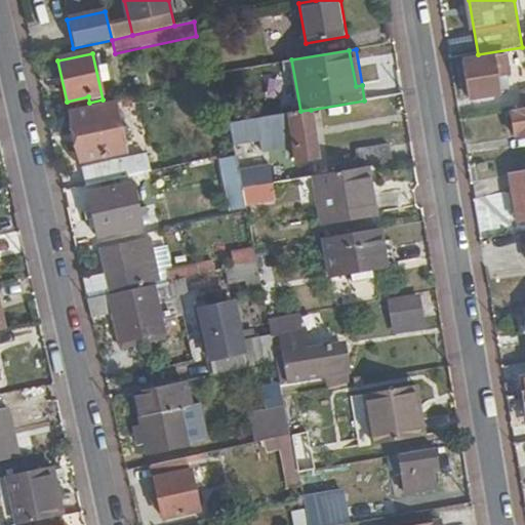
[(494,57),(462,63),(468,98),(499,93),(497,78),(508,77),(506,64),(496,65),(494,57)]
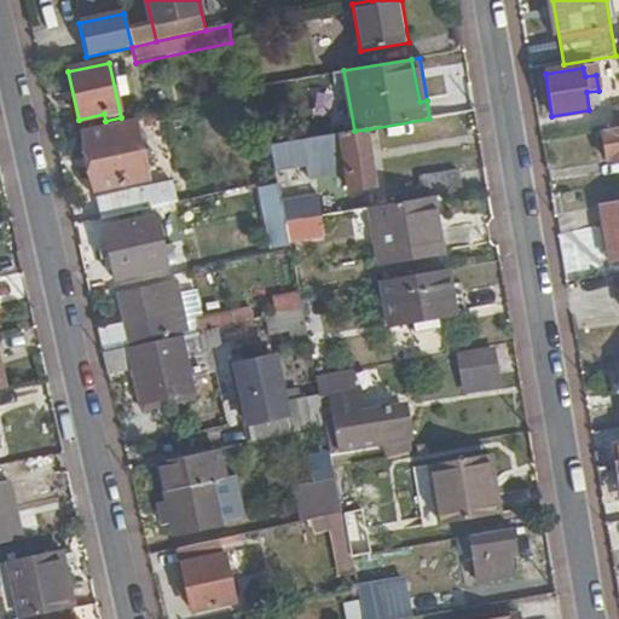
[(84,137),(96,187),(148,177),(136,125),(84,137)]
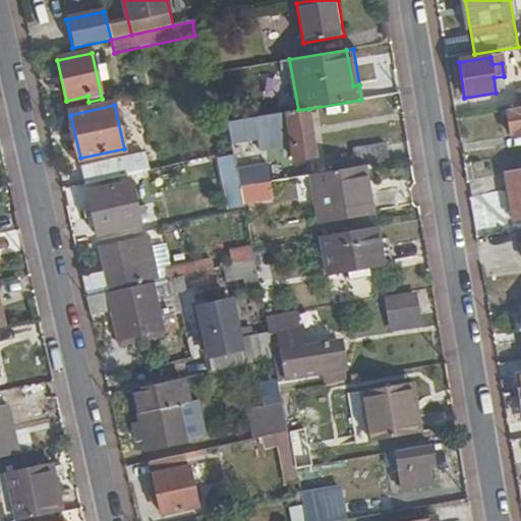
[(520,108),(507,111),(511,137),(520,135),(520,108)]
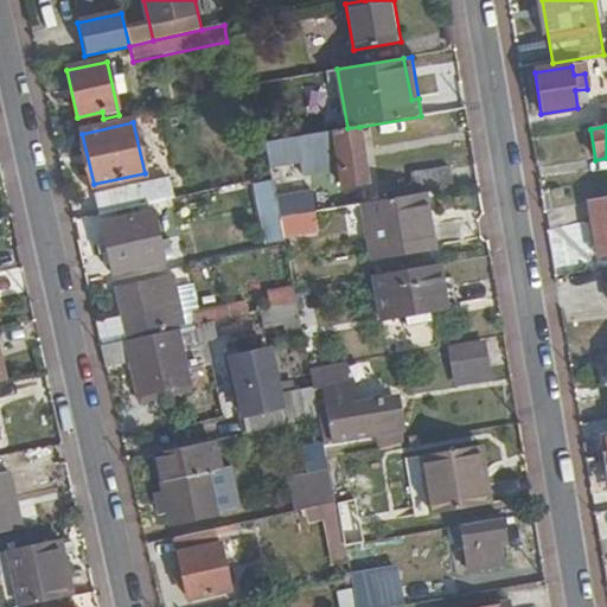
[(336,131),(342,168),(345,185),(368,180),(359,127),(347,128),(336,131)]
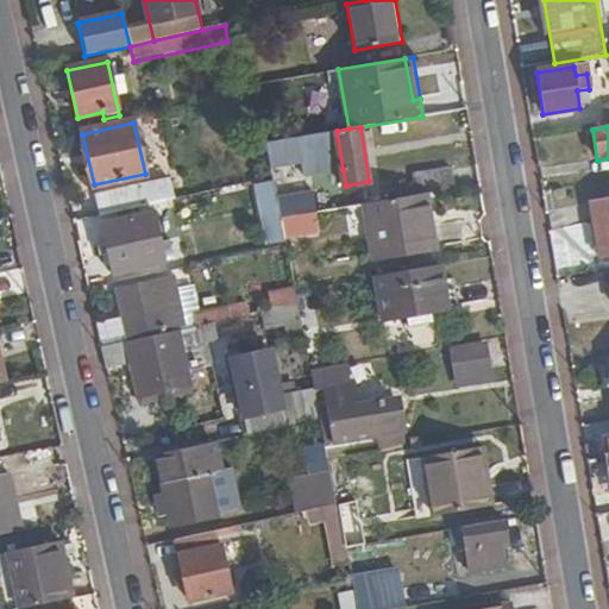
[(277,201),(286,200),(278,167),(301,162),(305,177),(343,169),(337,131),(265,144),(270,168),(272,179),(277,201)]
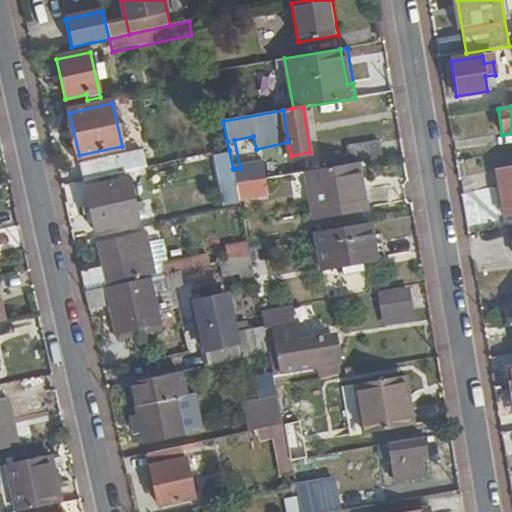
[(381,144),(347,150),(350,164),(383,158),(381,144)]
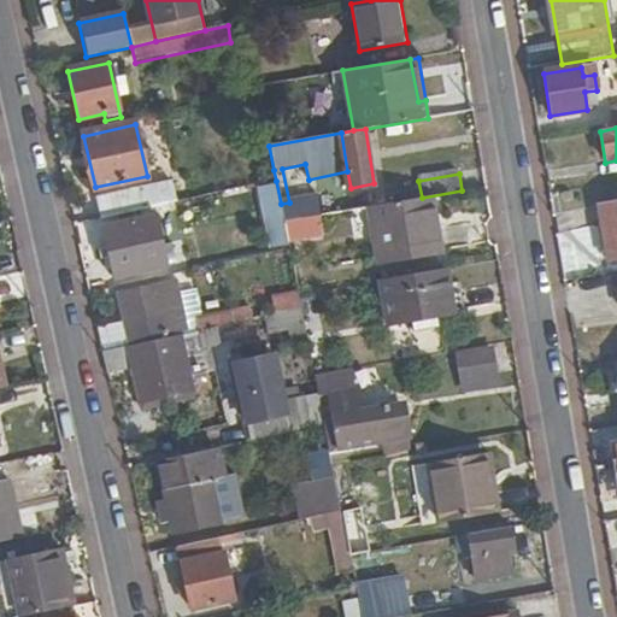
[(98,199),(103,219),(124,215),(176,203),(172,182),(98,199)]
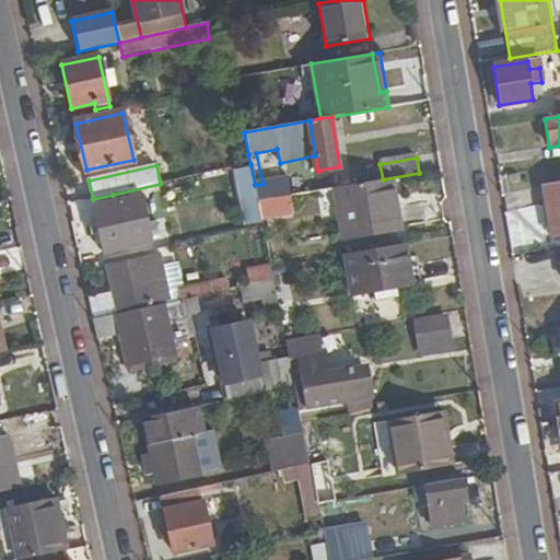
[(258,202),(292,197),(288,178),(263,184),(255,185),(258,202)]
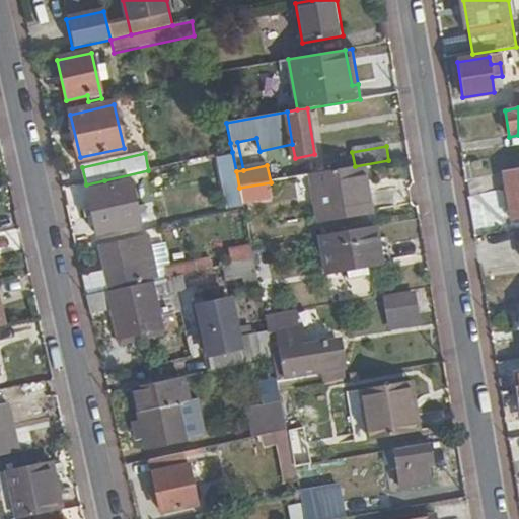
[(370,215),(362,166),(313,175),(320,223),(370,215)]
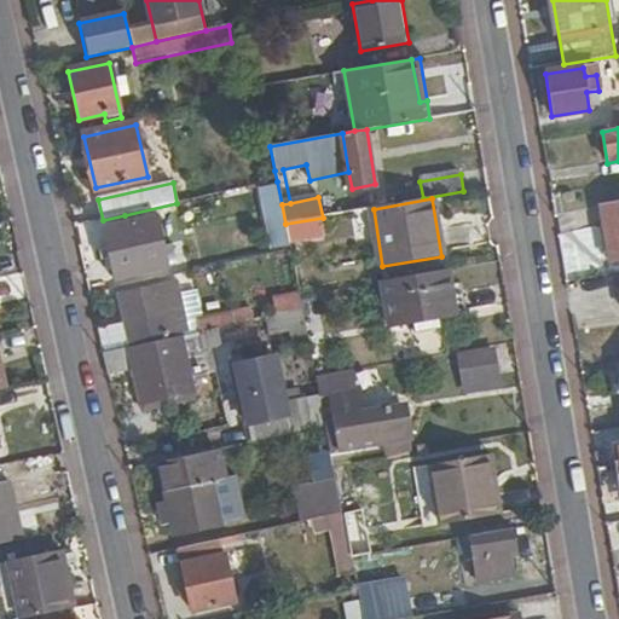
[(618,201),(601,204),(611,261),(618,259),(618,201)]
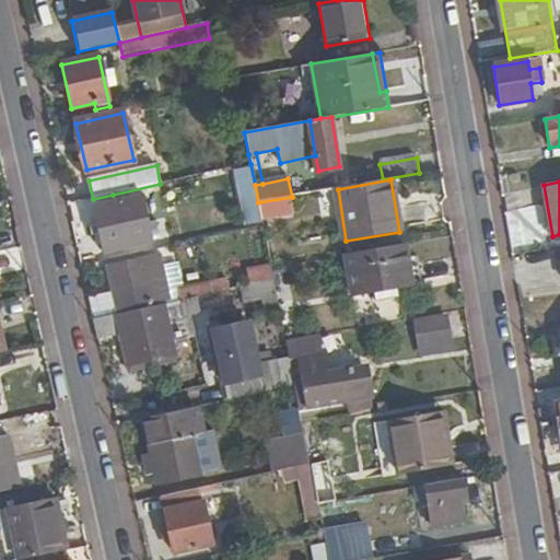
[(67,205),(70,219),(96,212),(95,208),(115,203),(113,195),(93,199),(67,205)]
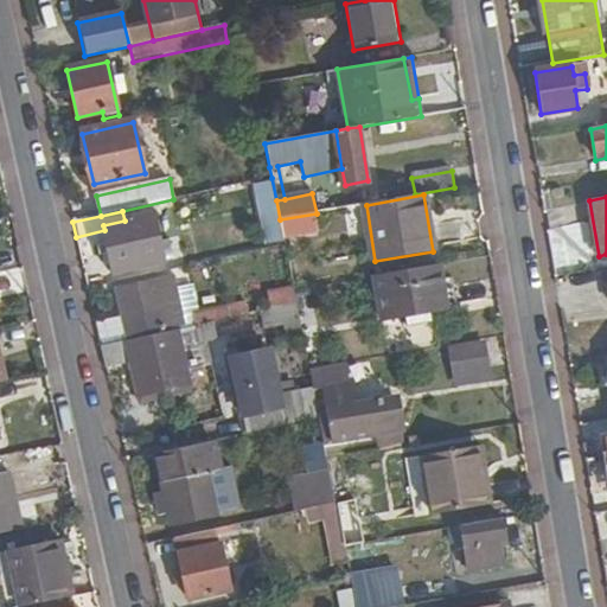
[(103,225),(104,230),(114,274),(165,262),(154,213),(125,221),(103,225)]
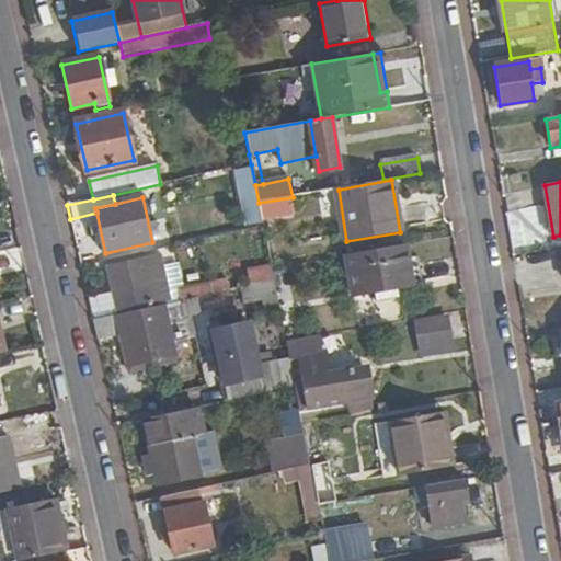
[(259,203),(263,225),(297,217),(293,197),(259,203)]
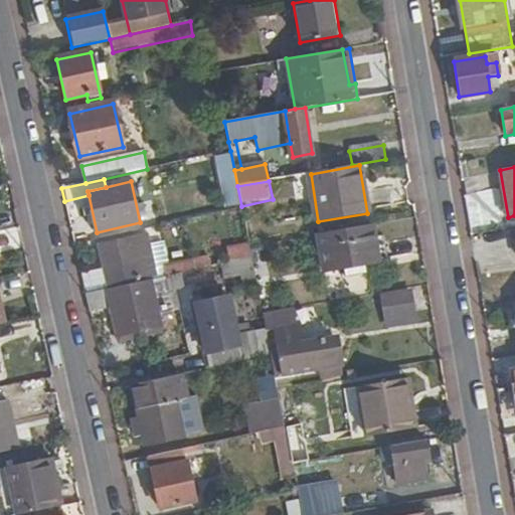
[(376,261),(370,227),(318,236),(324,270),(376,261)]
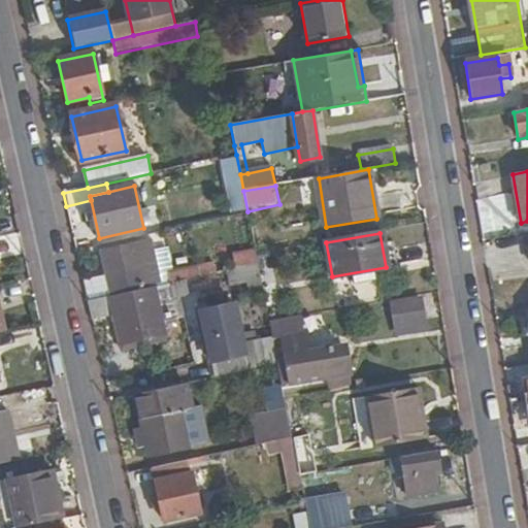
[(104,274),(107,289),(108,294),(161,283),(152,241),(99,254),(104,274)]
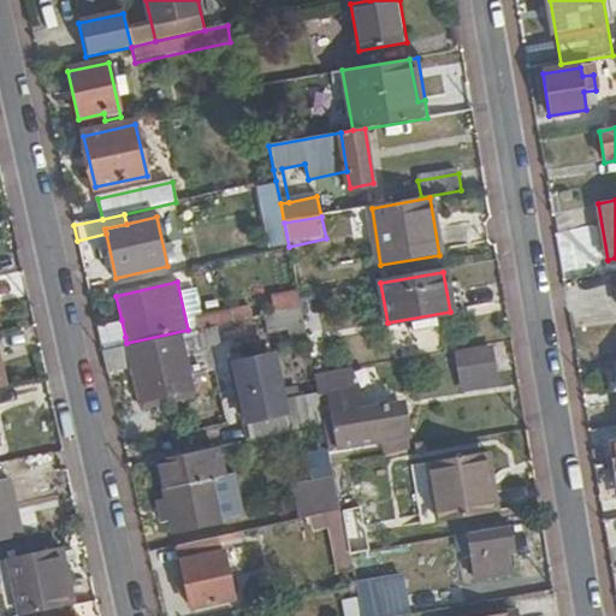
[(604,309),(615,308),(615,282),(603,283),(604,309)]
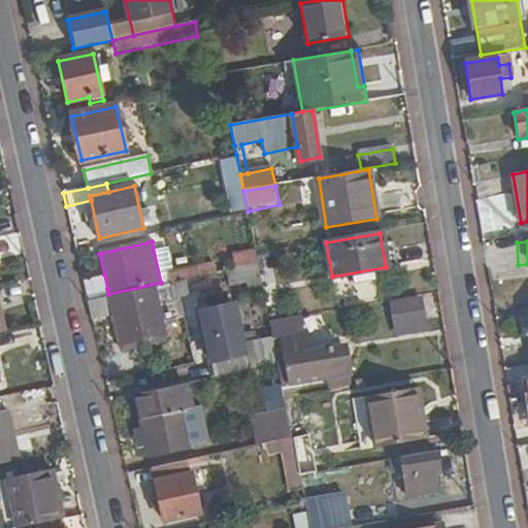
[(234,269),(257,265),(253,248),(231,253),(234,269)]
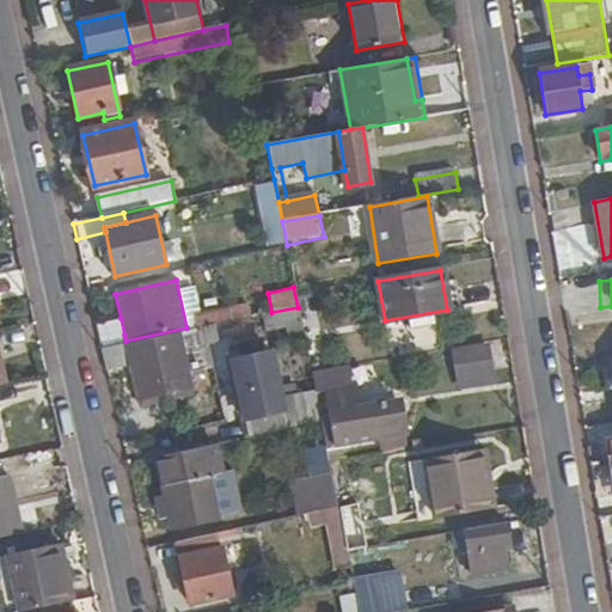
[(96,324),(99,341),(124,335),(121,318),(96,324)]
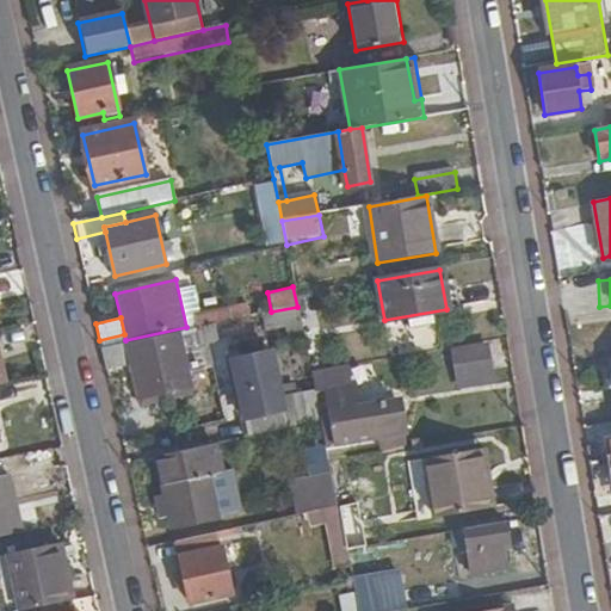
[(178,350),(205,344),(203,331),(176,337),(178,350)]
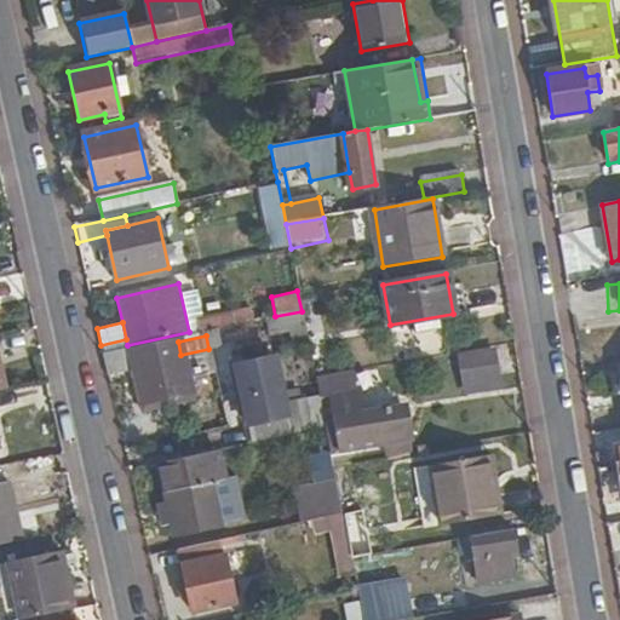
[(103,355),(105,367),(130,361),(138,403),(181,395),(171,346),(128,355),(127,349),(103,355)]
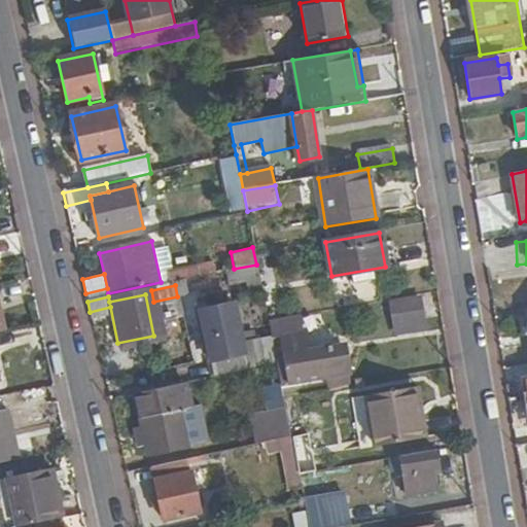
[(207,357),(211,377),(260,366),(254,340),(240,343),(233,305),(207,311),(216,355),(207,357)]
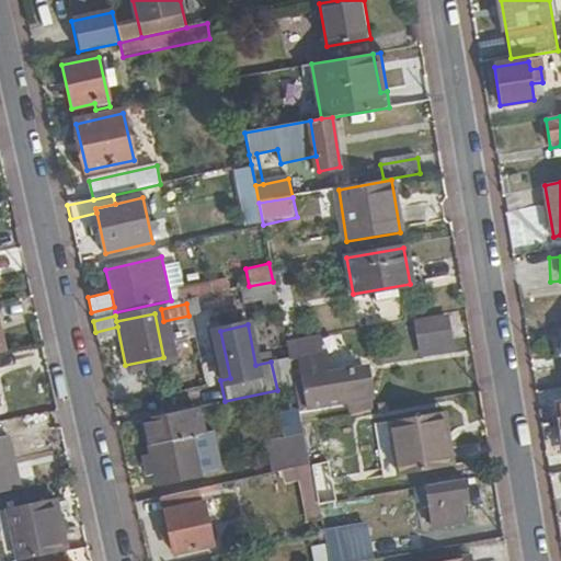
[(421,348),(450,343),(447,324),(418,331),(421,348)]
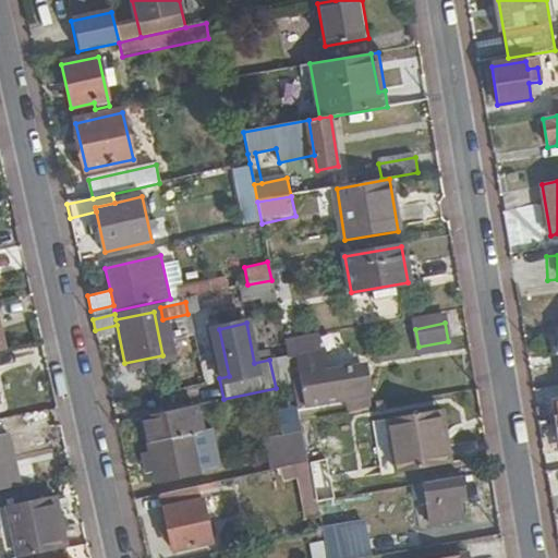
[(326,402),(328,415),(368,409),(360,367),(322,373),(314,334),(284,339),(289,361),(295,359),(300,379),(305,407),(326,402)]
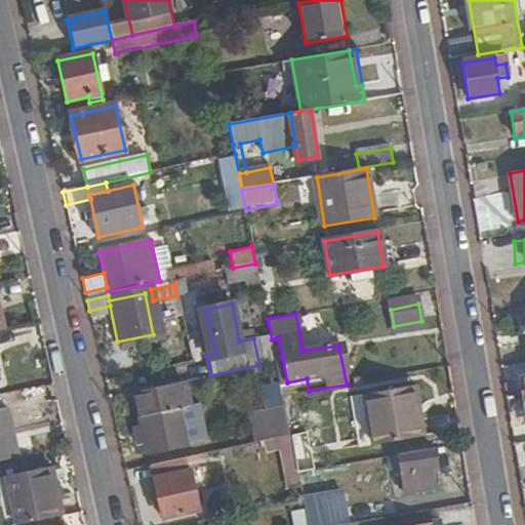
[(276,361),(280,385),(287,382),(282,357),(275,358),(276,361)]
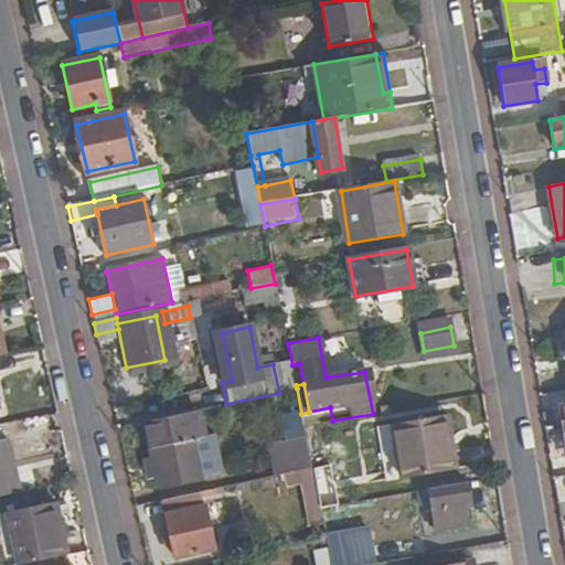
[(199,411),(145,423),(151,457),(156,477),(158,487),(199,479),(191,440),(204,437),(199,411)]
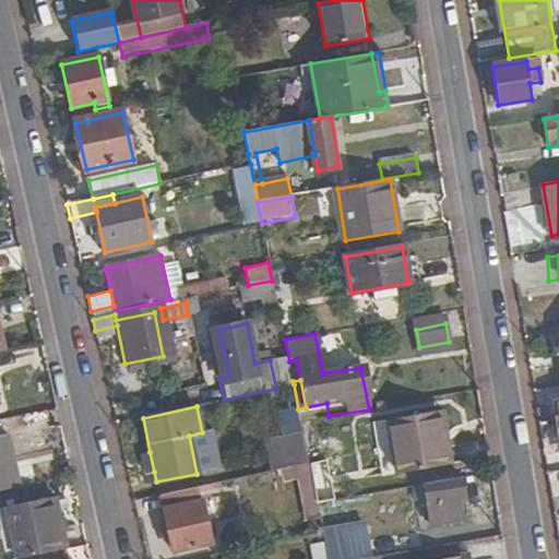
[(436,413),(445,465),(453,464),(444,412),(436,413)]
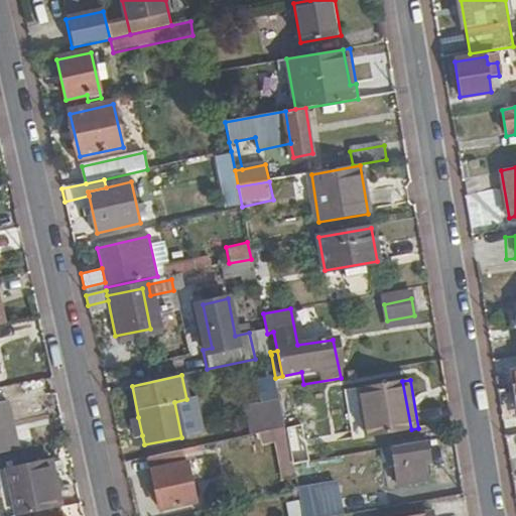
[(369,436),(411,429),(402,381),(360,388),(369,436)]
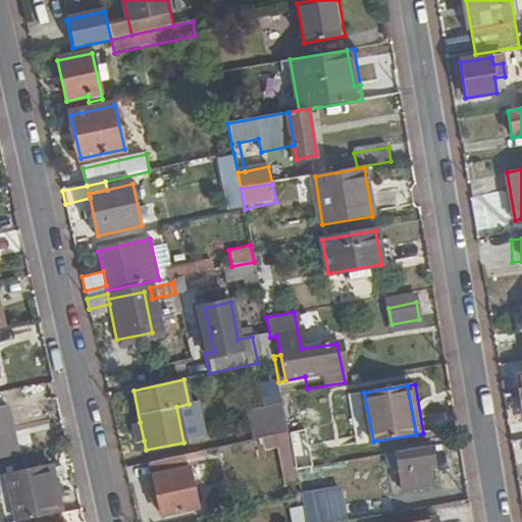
[(256,439),(265,436),(289,431),(283,405),(250,412),(256,439)]
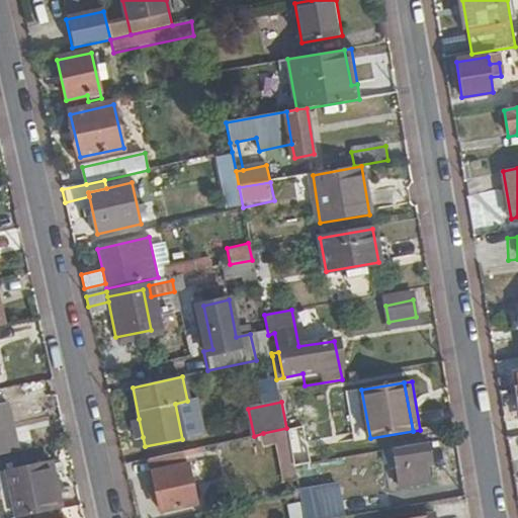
[(0,407),(0,455),(17,451),(5,406),(0,407)]
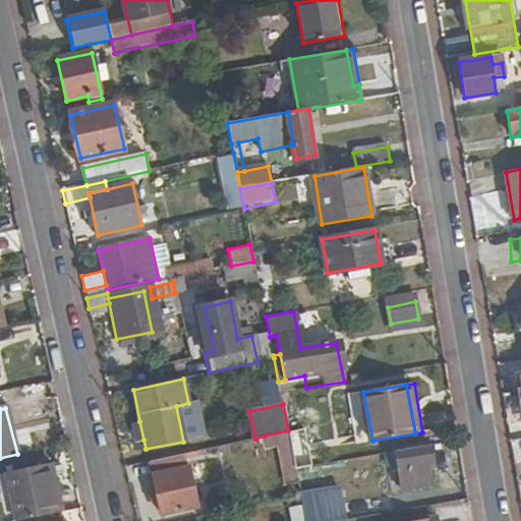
[(143,440),(139,421),(130,423),(133,442),(143,440)]
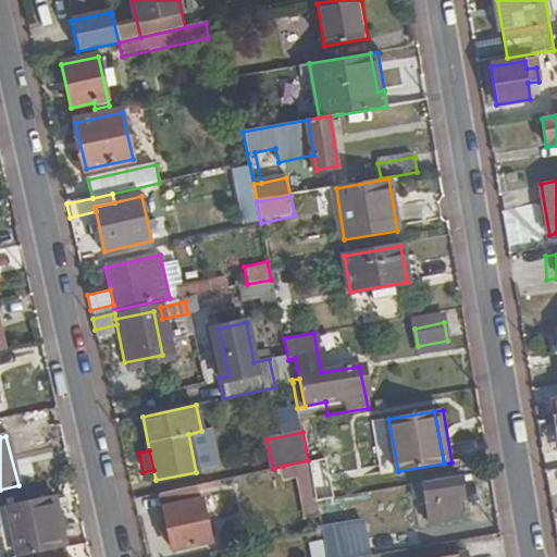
[(299,477),(310,532),(321,529),(316,500),(308,460),(283,466),(286,480),(299,477)]
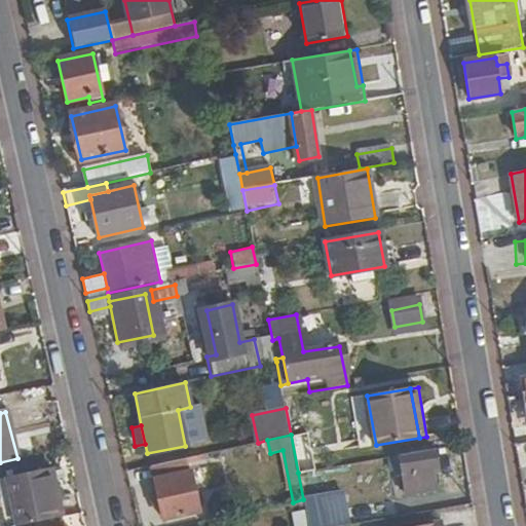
[(400,455),(402,470),(406,494),(437,489),(434,468),(440,467),(437,449),(400,455)]
